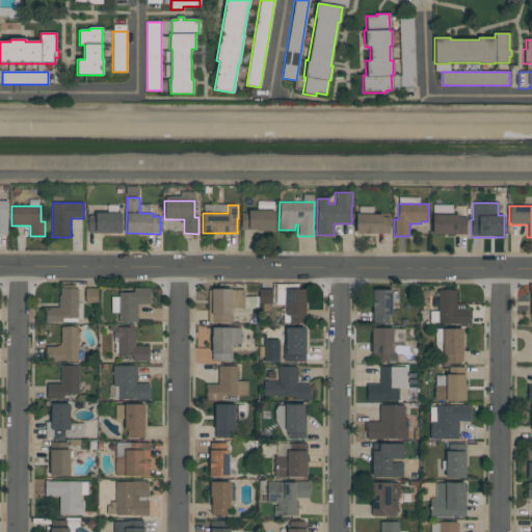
[(274,231),(241,230),(242,213),(248,213),(249,211),(274,211),(274,231)]
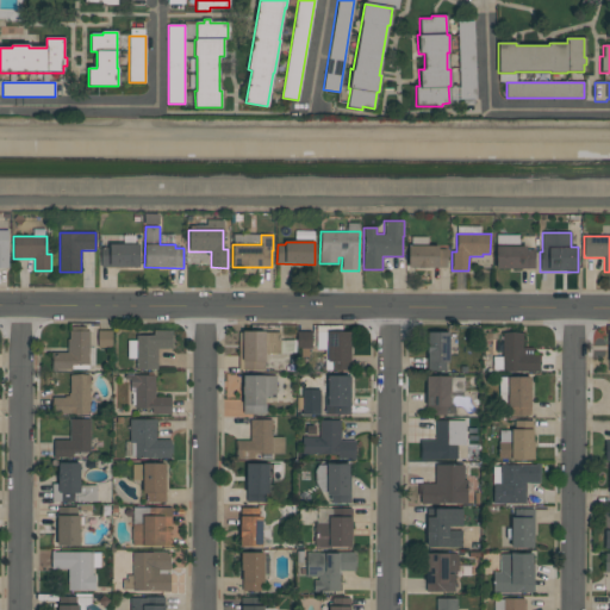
[(139,268),(101,268),(101,248),(110,248),(110,244),(139,244),(139,268)]
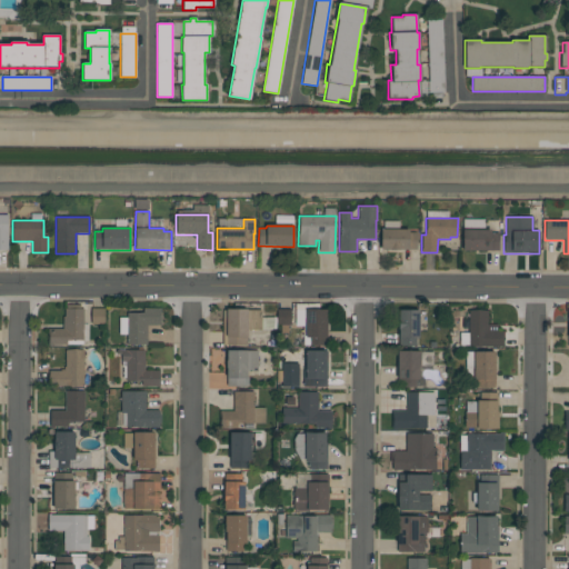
[(409,229),(409,232),(417,232),(417,250),(381,250),(381,229),(409,229)]
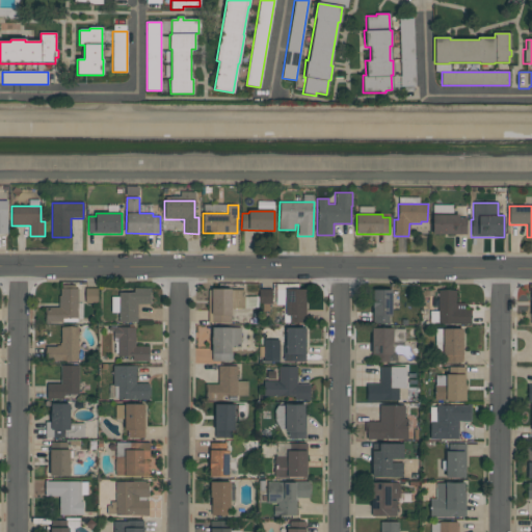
[(433,234),(433,215),(458,215),(458,217),(467,217),(467,235),(433,234)]
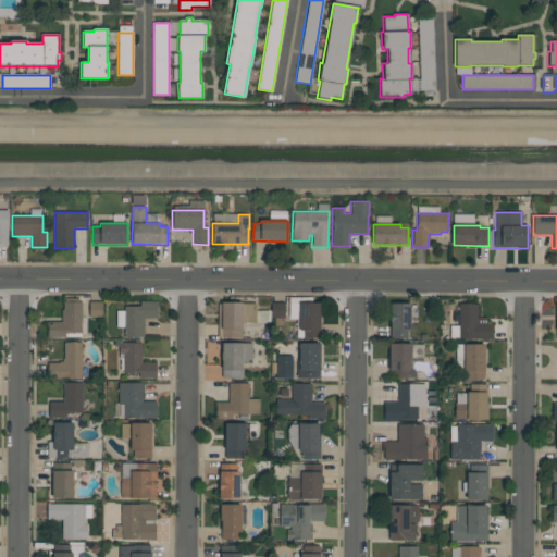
[(89,318),(102,318),(102,301),(89,301),(89,318)]
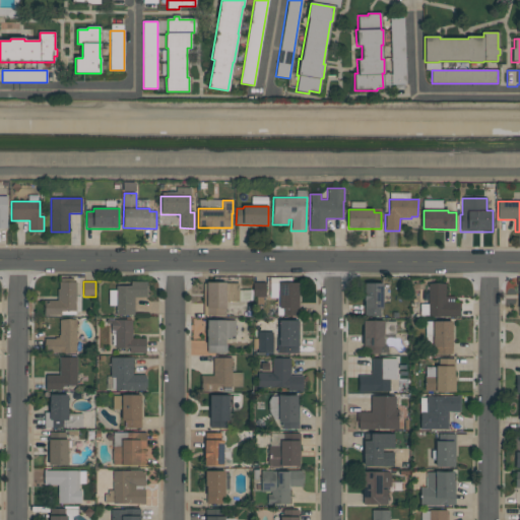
[(116,286),(131,286),(131,281),(146,281),(146,298),(134,298),(134,315),(116,315),(116,286)]
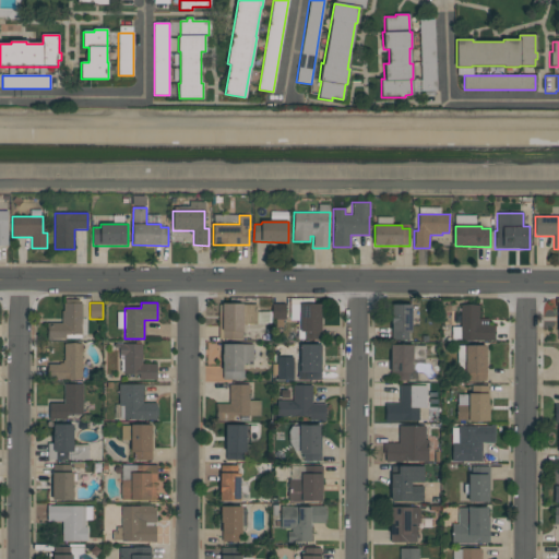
[(82,334),(66,334),(66,339),(51,339),(51,340),(47,340),(48,323),(62,323),(62,304),(82,304),(82,334)]
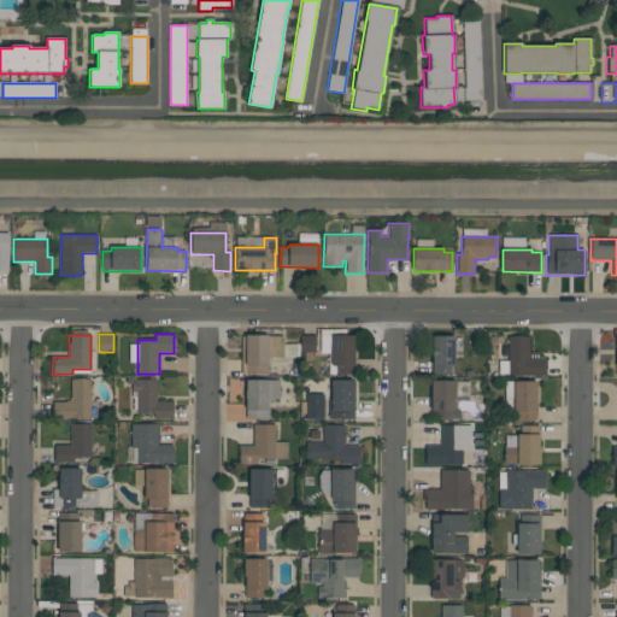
[(245,374),(246,335),(269,335),(268,374),(245,374)]
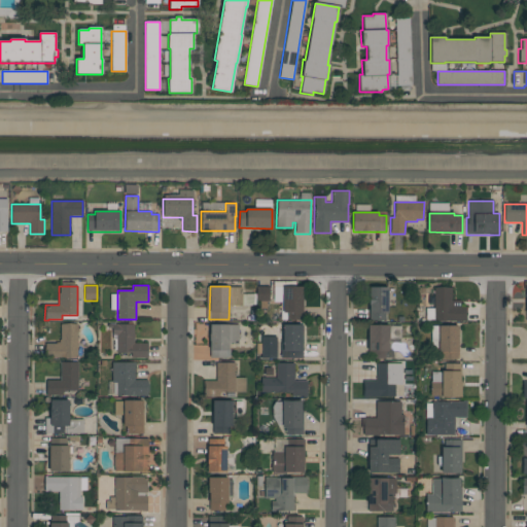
[(283,313),(283,286),(302,287),(302,320),(286,320),(286,313),(283,313)]
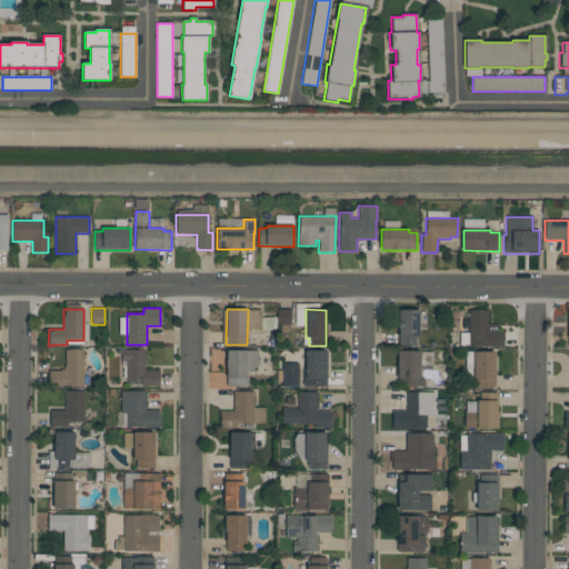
[(250,329),(275,330),(276,318),(261,317),(262,310),(250,310),(250,329)]
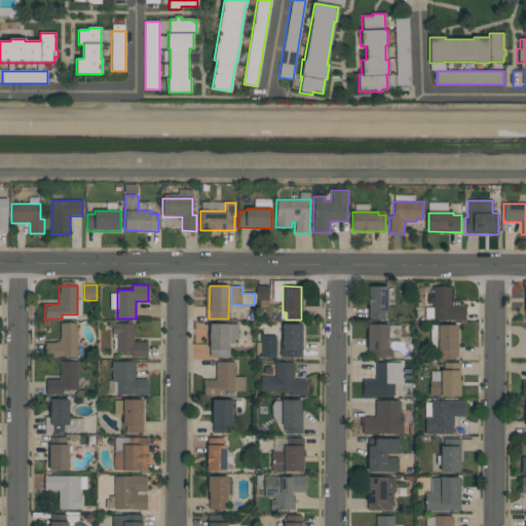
[(268,300),(269,287),(256,287),(256,300),(268,300)]
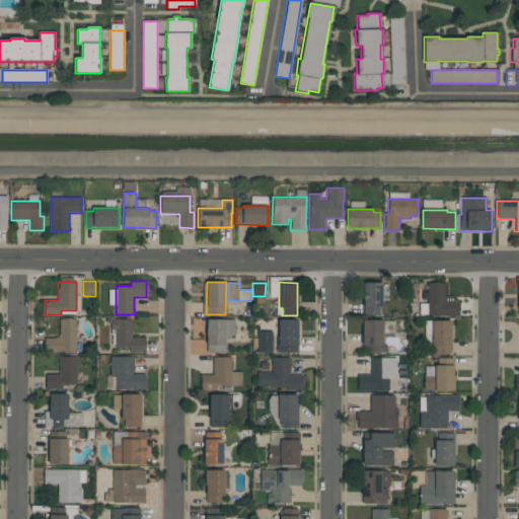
[(363,314),(363,283),(382,283),(381,314),(363,314)]
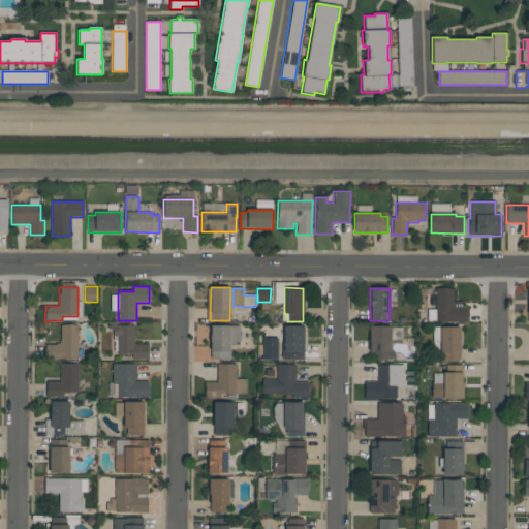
[(468,323),(435,322),(435,288),(454,289),(454,302),(462,302),(462,308),(468,308),(468,323)]
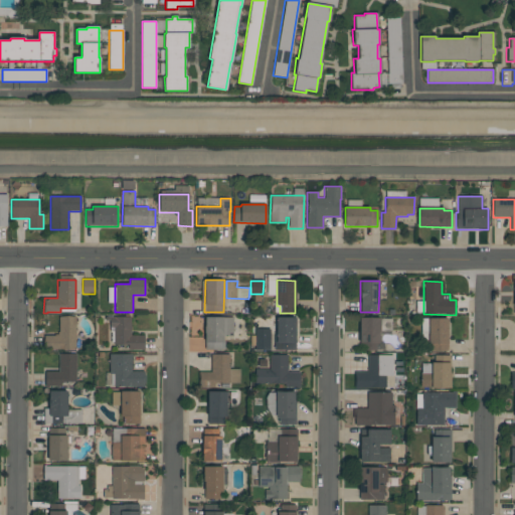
[(75,317),(75,349),(45,349),(43,341),(45,336),(54,336),(54,334),(58,334),(58,332),(59,332),(59,316),(67,316),(75,317)]
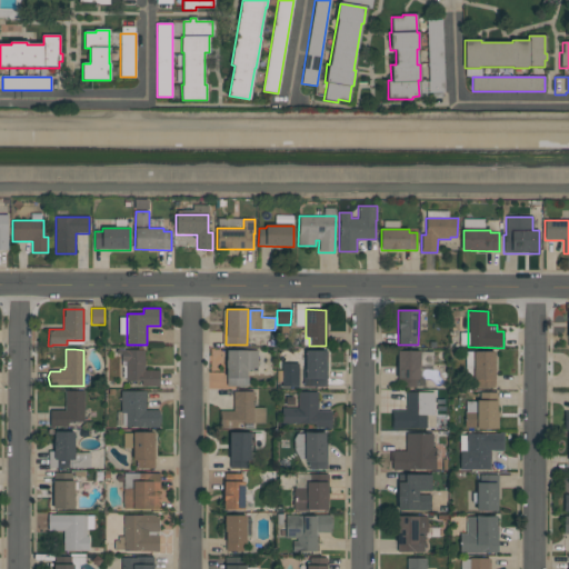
[(145,350),(145,371),(160,371),(159,387),(142,387),(142,381),(126,380),(126,361),(121,361),(121,350),(145,350)]
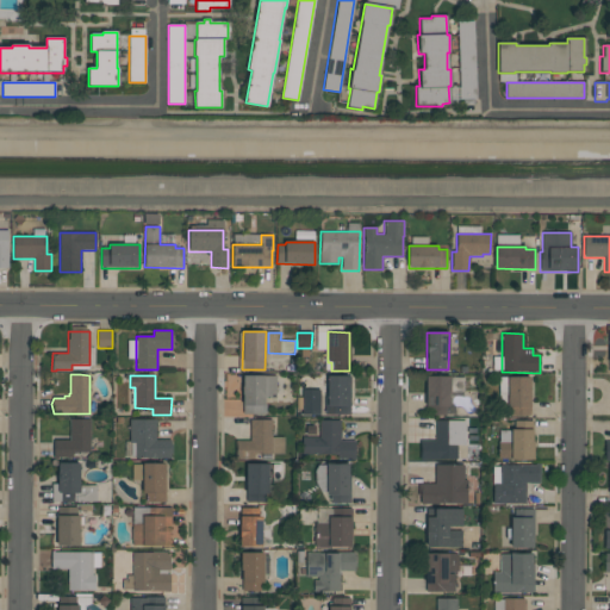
[(277,375),(275,398),(265,398),(265,405),(261,405),(261,415),(243,414),(243,375),(277,375)]
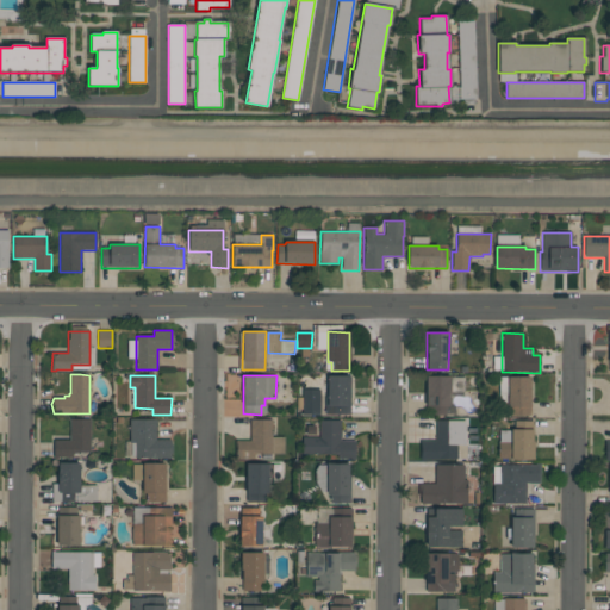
[(349,375),(350,415),(325,415),(325,398),(328,398),(328,375),(349,375)]
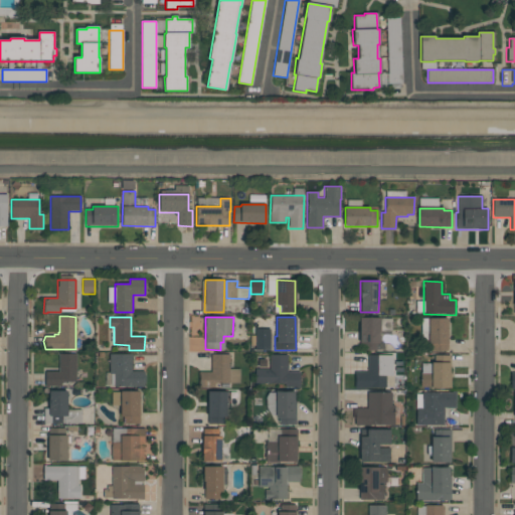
[(359,350),(360,318),(380,318),(380,343),(376,343),(376,350),(359,350)]
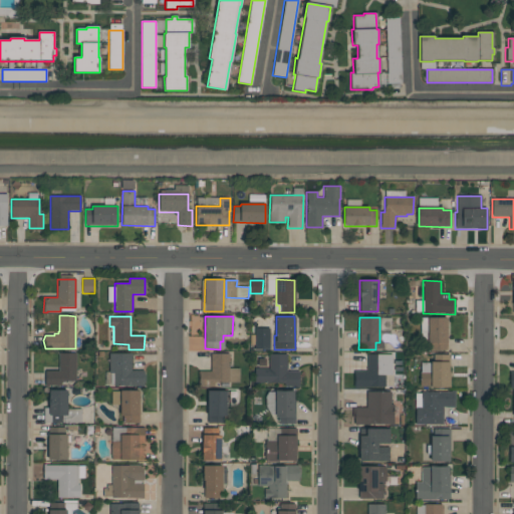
[(447,349),(431,349),(431,343),(429,343),(429,318),(447,318),(447,349)]
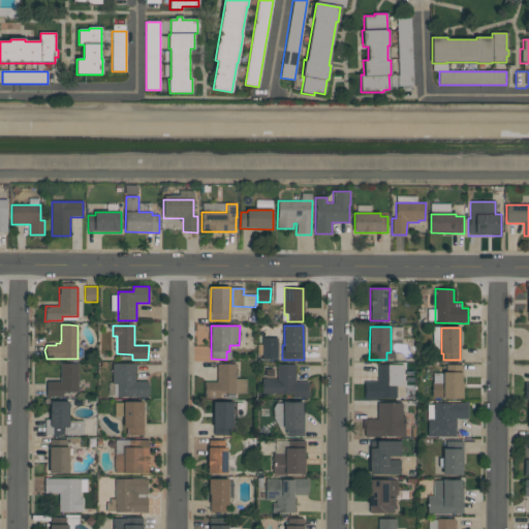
[(47,396),(47,382),(60,382),(60,364),(79,364),(79,397),(47,396)]
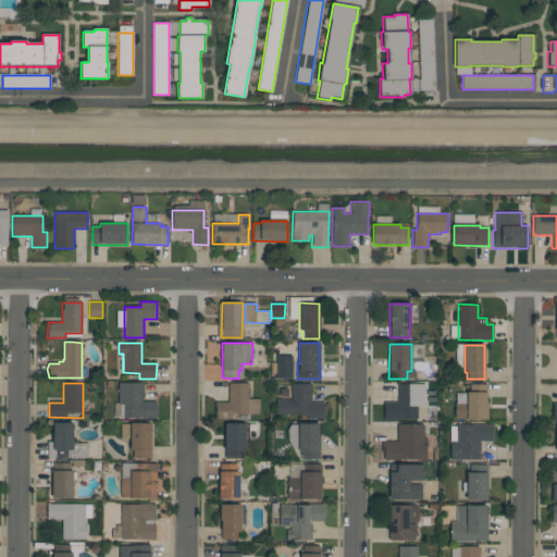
[(123,404),(118,404),(118,383),(143,383),(141,403),(156,403),(156,418),(123,418),(123,404)]
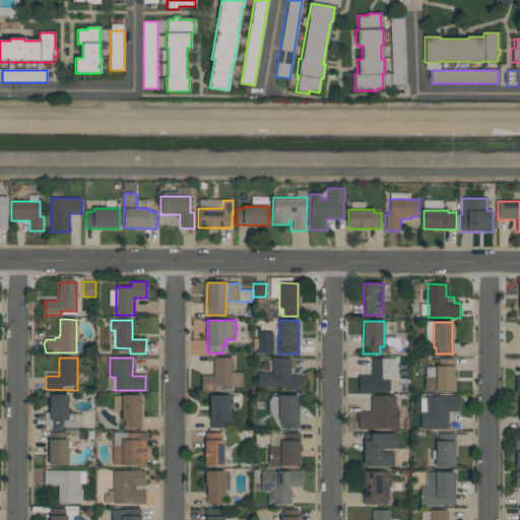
[(202,375),(213,376),(213,358),(232,358),(232,387),(216,387),(216,391),(202,391),(202,375)]
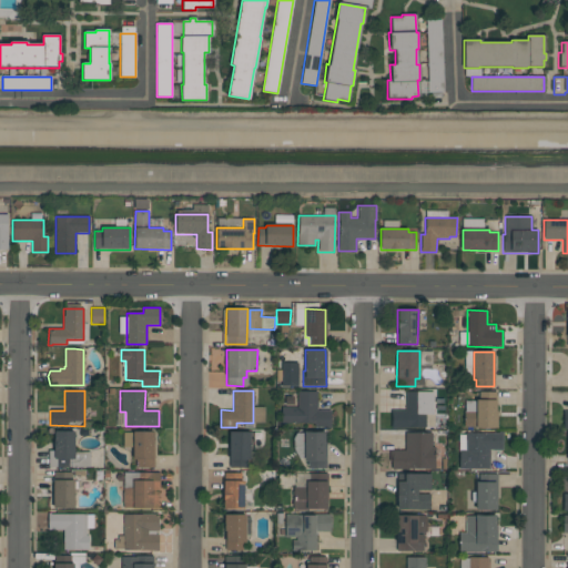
[(331,428),(307,428),(308,424),(282,424),(282,407),(297,407),(297,392),(317,392),(317,411),(331,411),(331,428)]
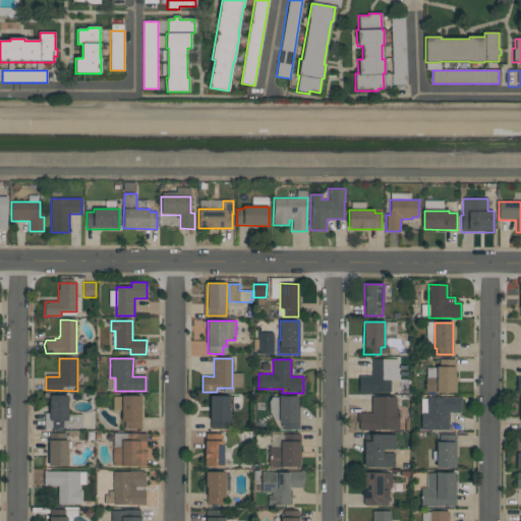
[(397,360),(397,380),(391,380),(391,392),(359,392),(359,377),(372,377),(371,360),(397,360)]
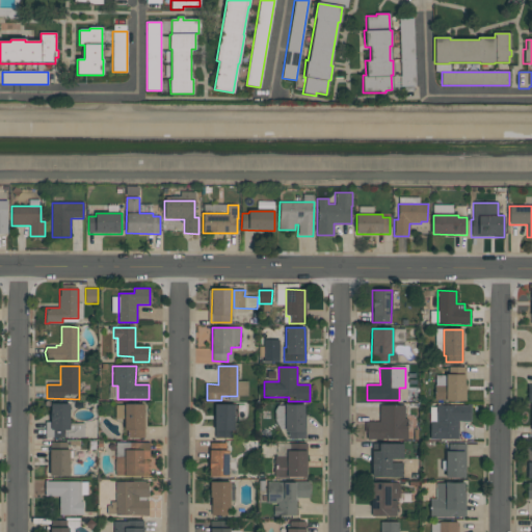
[(466,400),(435,400),(435,386),(446,386),(446,374),(466,374),(466,400)]
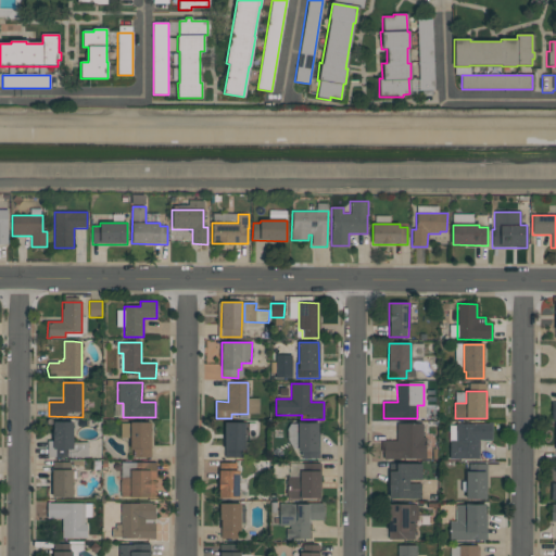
[(88,443),(87,457),(55,457),(55,450),(53,450),(53,422),(72,422),(72,442),(88,443)]
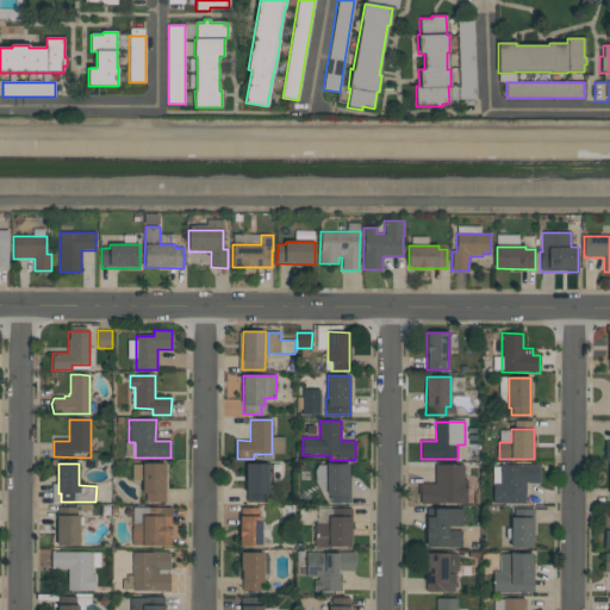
[(166,464),(166,502),(145,502),(145,493),(143,493),(143,464),(166,464)]
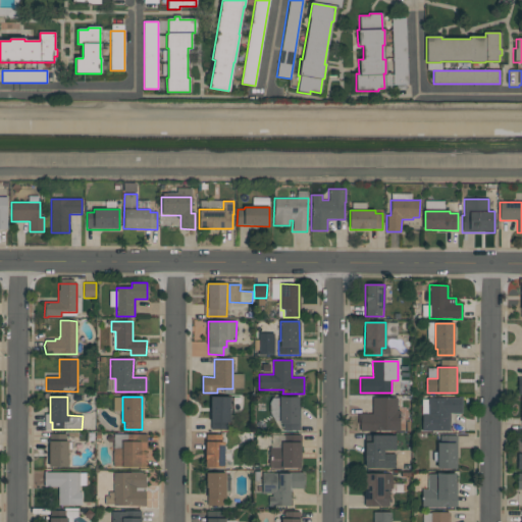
[(299,429),(282,429),(282,423),(279,423),(279,397),(299,397),(299,429)]
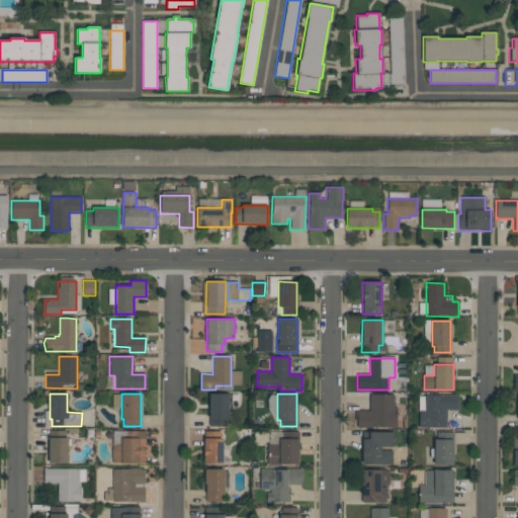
[(419,427),(419,411),(424,411),(424,395),(454,395),(454,394),(458,394),(458,411),(446,411),(446,427),(419,427)]
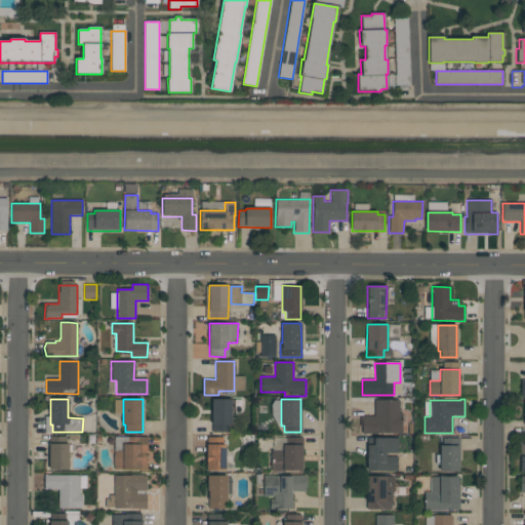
[(211,432),(211,400),(231,400),(232,426),(228,426),(228,432),(211,432)]
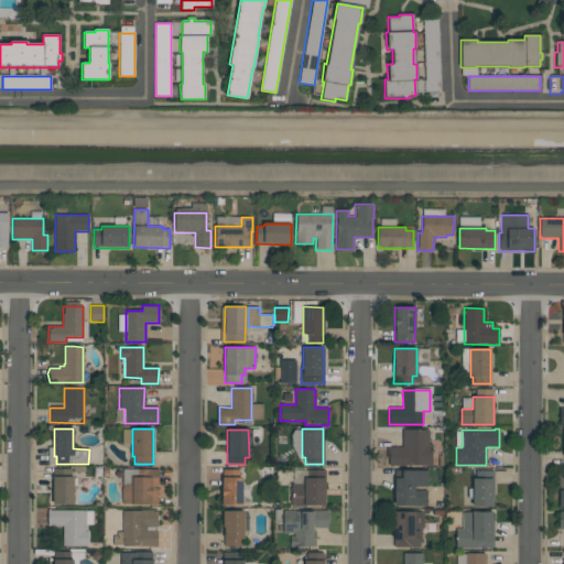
[(402,447),(402,431),(429,431),(429,444),(432,444),(432,466),(389,465),(389,458),(387,458),(387,447),(402,447)]
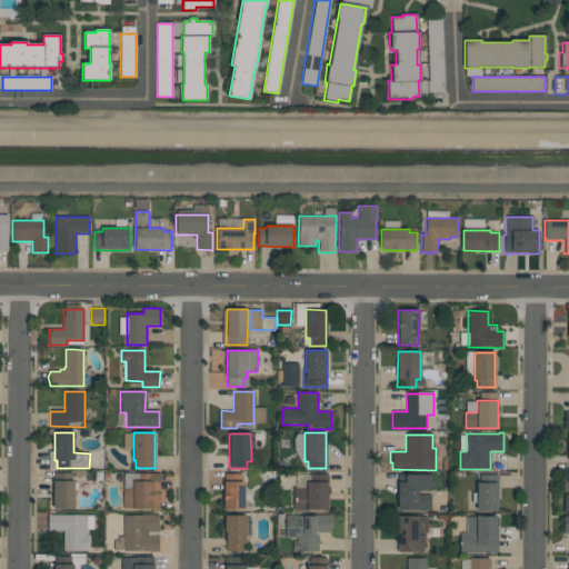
[(53,473),(70,473),(70,480),(75,480),(75,509),(52,508),(53,473)]
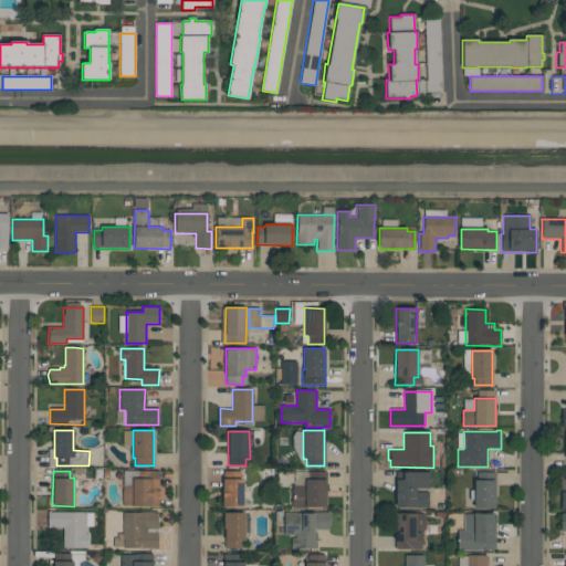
[(158,506),(123,505),(123,486),(132,486),(132,479),(140,479),(140,471),(158,471),(158,506)]
